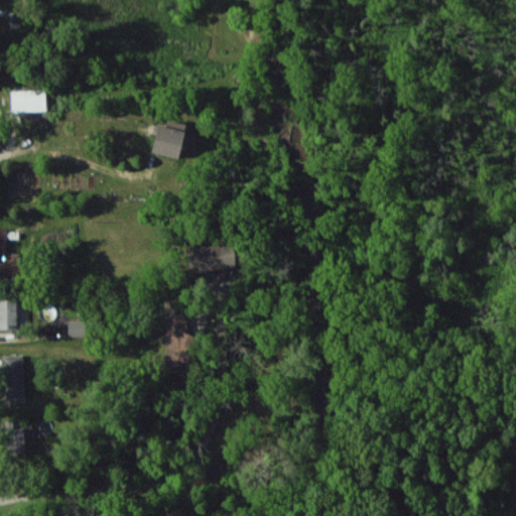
[(45,89),(11,91),(12,111),(46,110),(45,89)]
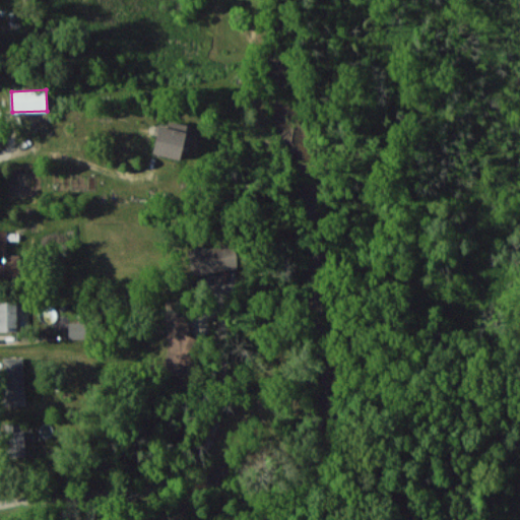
[(189,125),(170,120),(168,127),(159,125),(152,152),(180,159),(189,125)]
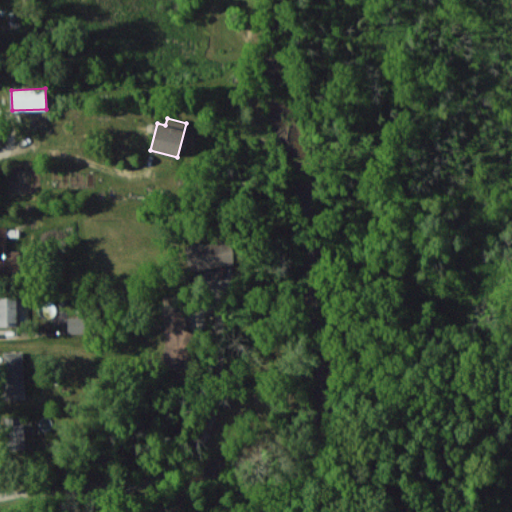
[(7,226),(0,226),(0,272),(20,273),(20,250),(7,250),(7,226)]
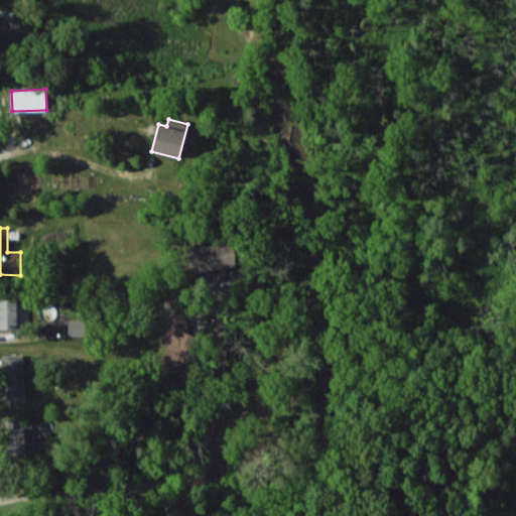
[(236,268),(235,243),(187,245),(189,270),(236,268)]
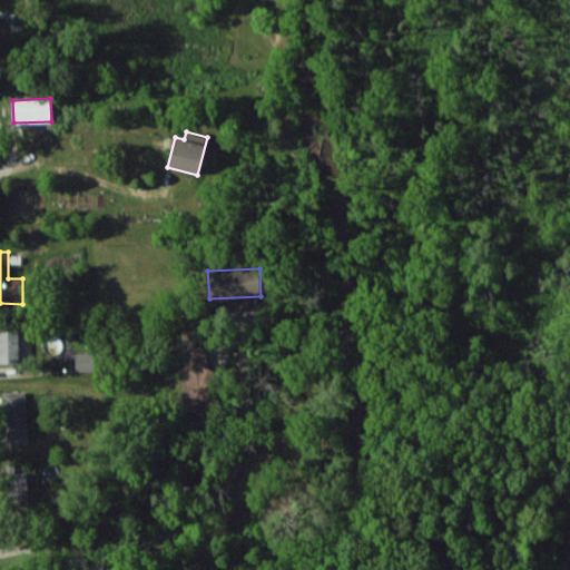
[(19,331),(0,330),(0,363),(19,363),(19,331)]
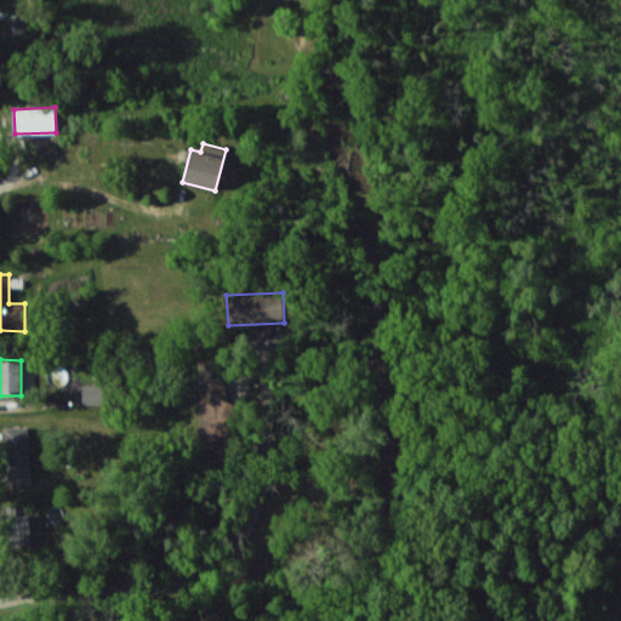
[(201,445),(228,444),(223,371),(197,372),(201,445)]
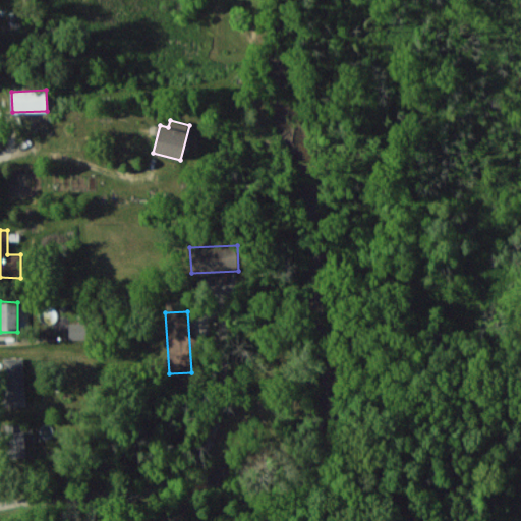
[(69,339),(85,339),(85,323),(69,323),(69,339)]
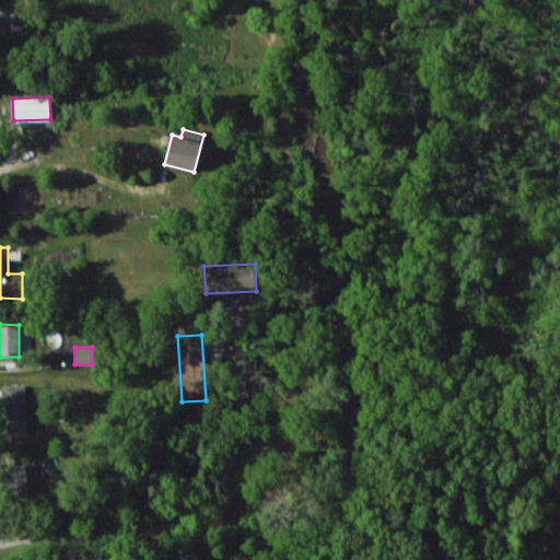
[(27,435),(25,384),(2,385),(4,436),(27,435)]
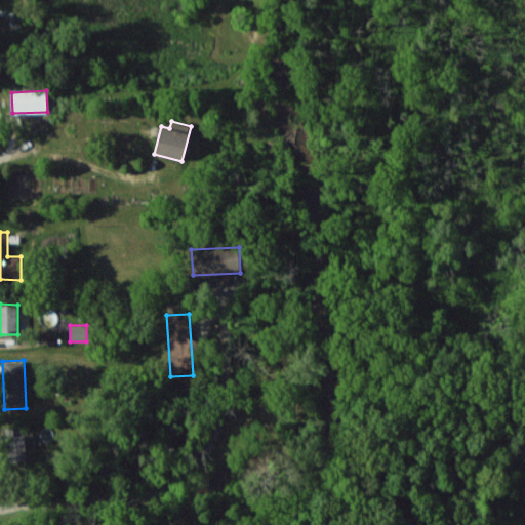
[(26,461),(25,427),(4,428),(5,461),(26,461)]
